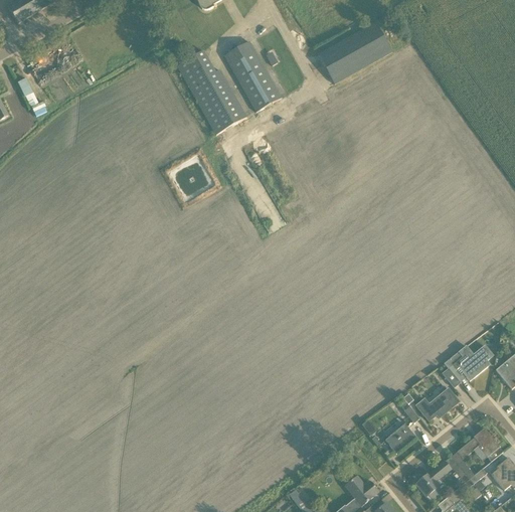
[(17,0),(7,6),(12,14),(17,22),(54,0),(17,0)]
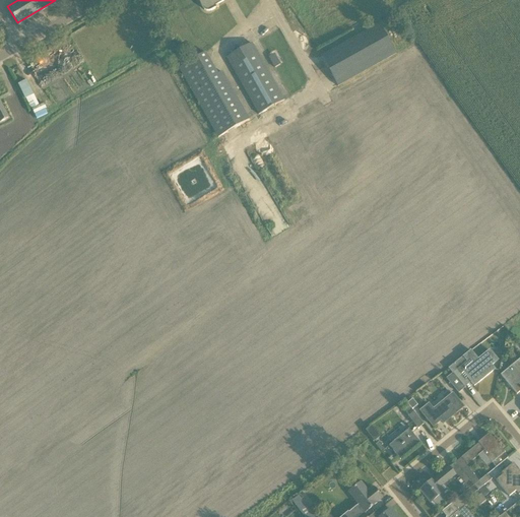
[(199,0),(202,6),(203,6),(203,7),(204,8),(205,8),(205,9),(206,9),(207,9),(208,9),(209,9),(210,9),(210,8),(216,5),(215,4),(221,0),(199,0)]
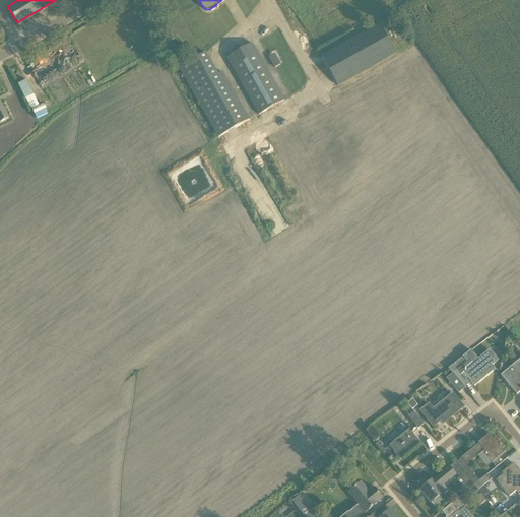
[(321,54),(338,84),(396,51),(379,20),(321,54)]
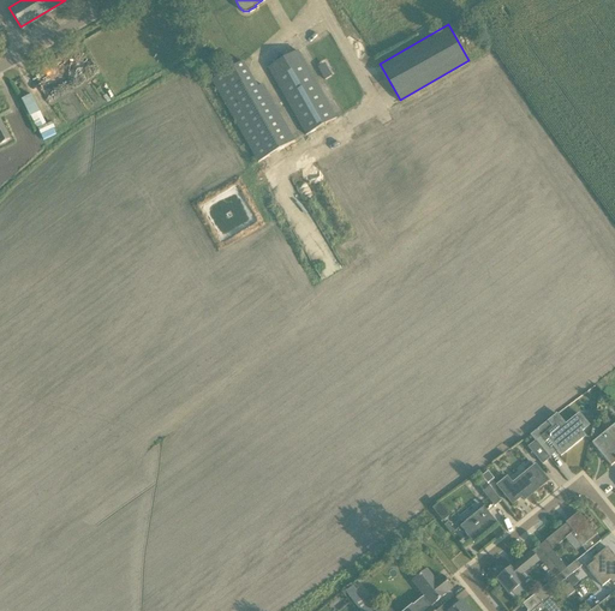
[(415,171),(333,30),(308,45),(389,185),(415,171)]
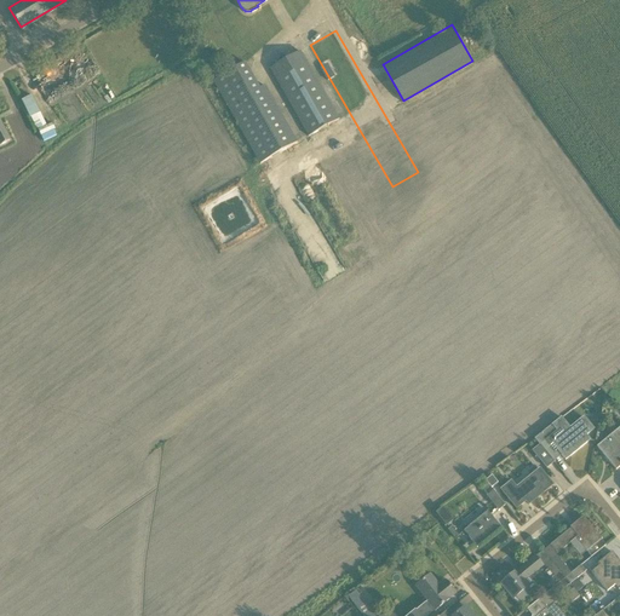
[(339,116),(300,49),(269,65),(308,134),(339,116)]
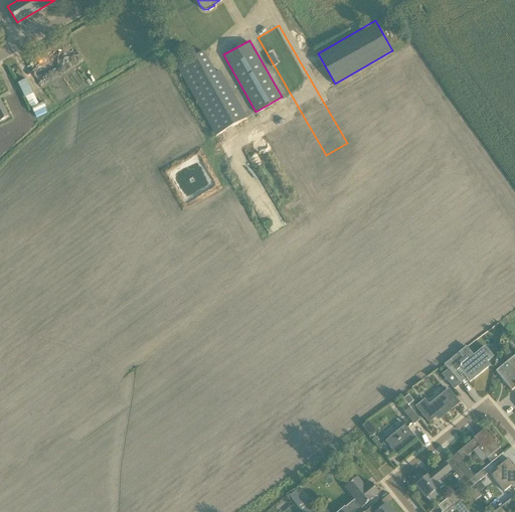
[(188,87),(215,134),(246,116),(220,68),(188,87)]
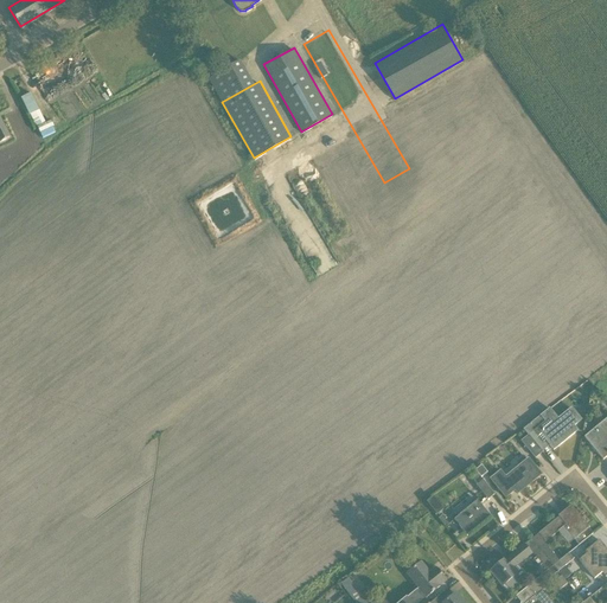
[(50,117),(44,120),(31,90),(21,94),(39,136),(55,129),(50,117)]
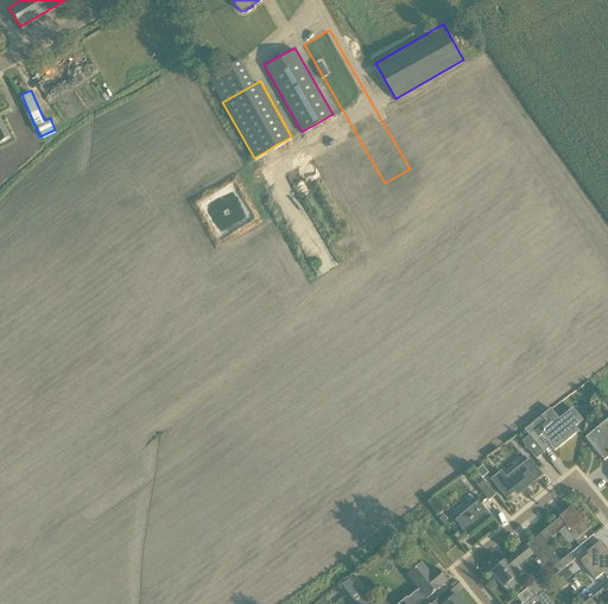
[(564,413),(542,432),(555,447),(577,428),(574,425),(582,419),(572,407),(564,413)]
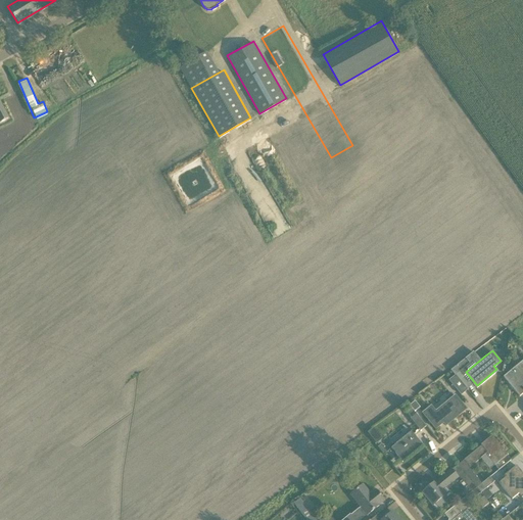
[(460,369),(474,358),(471,353),(470,352),(450,369),(455,373),(459,378),(464,374),(460,369)]
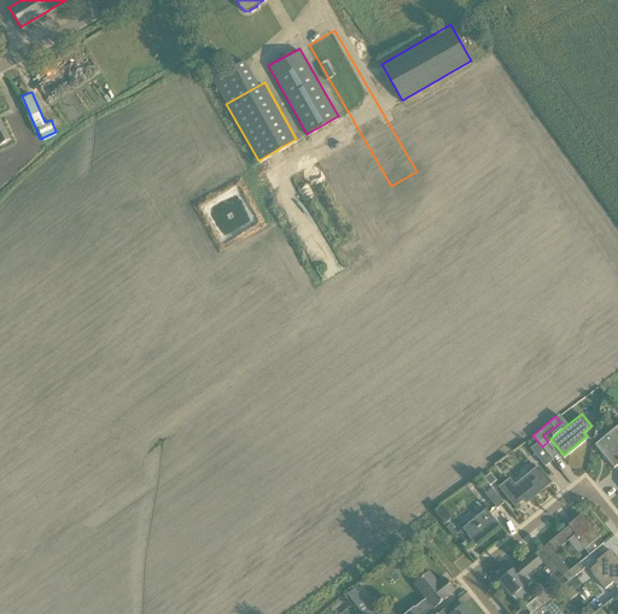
[(617,422),(594,443),(613,466),(617,462),(617,442),(617,443),(617,442),(617,422)]
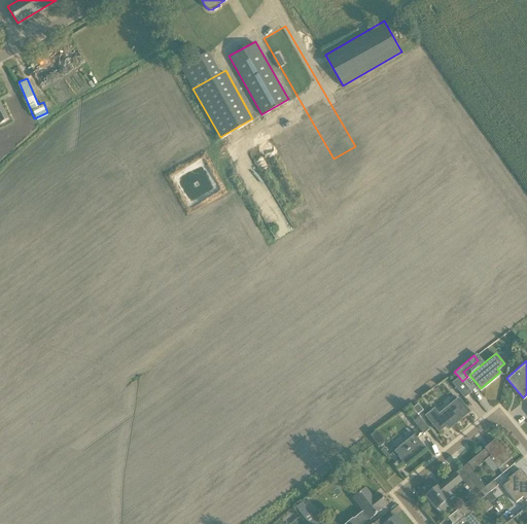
[(470,391),(462,381),(458,376),(452,381),(464,396),(470,391)]
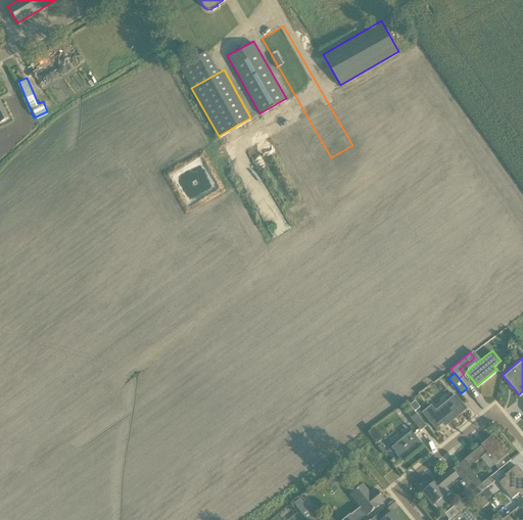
[(466,408),(455,393),(435,410),(430,405),(422,411),(435,427),(438,425),(437,423),(442,420),(444,423),(458,412),(459,414),(466,408)]
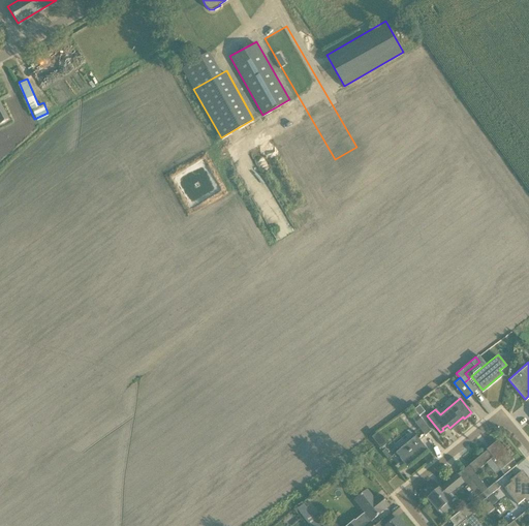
[(431,429),(416,411),(411,416),(415,421),(414,422),(425,434),(431,429)]
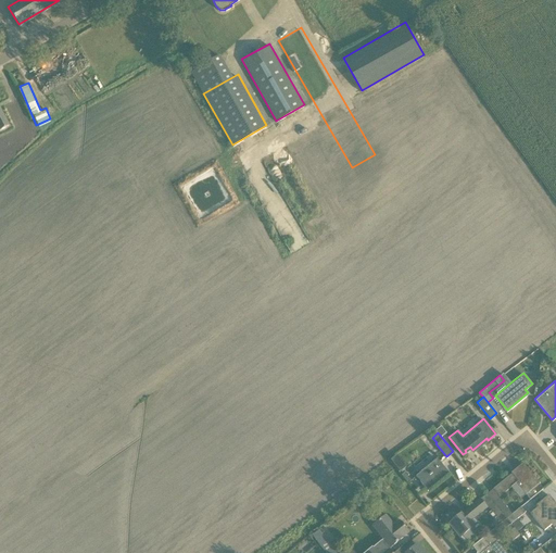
[(416,474),(420,480),(428,489),(449,472),(437,457),(416,474)]
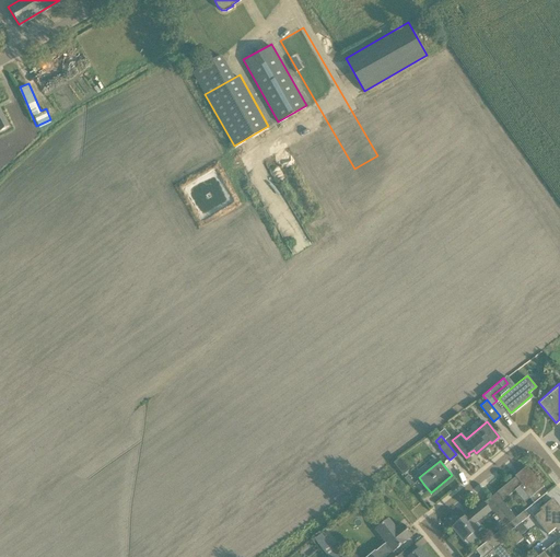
[(514,475),(515,475),(497,490),(503,499),(520,485),(534,501),(547,490),(543,486),(526,465),(514,475)]
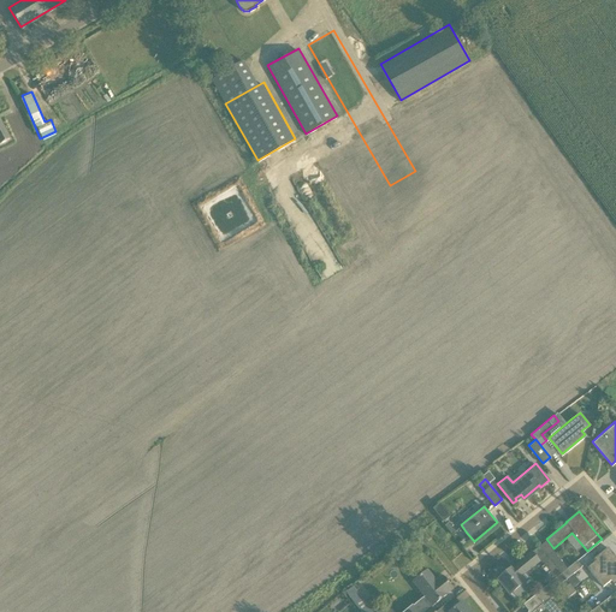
[(594,559),(587,566),(603,586),(611,578),(615,583),(615,581),(615,556),(608,546),(593,558),(594,559)]
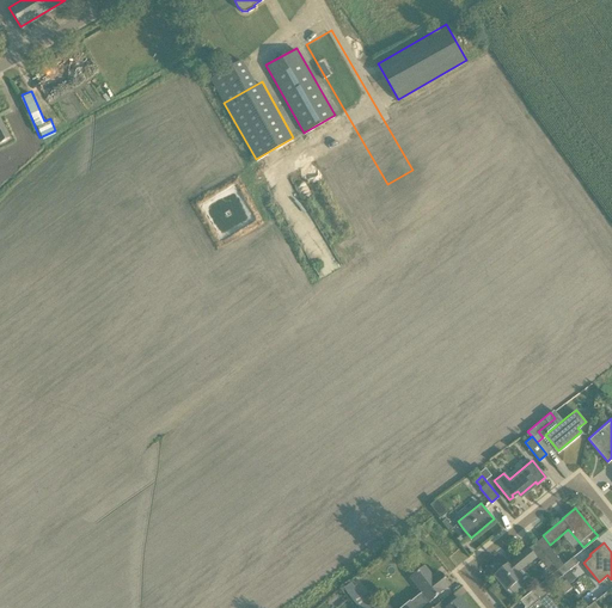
[(549,546),(544,551),(557,569),(563,564),(549,546)]
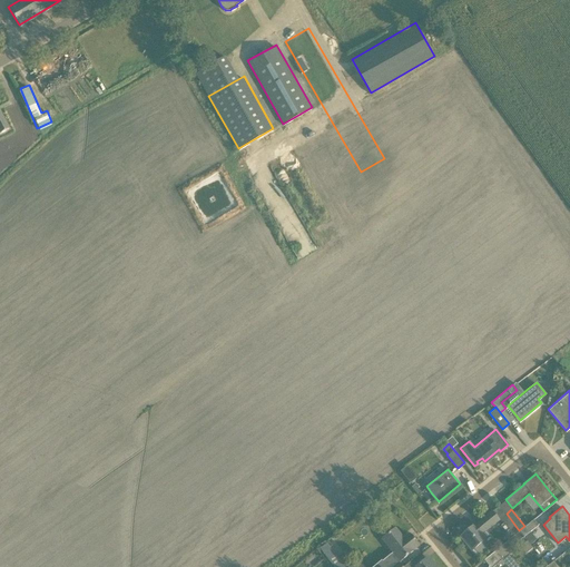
[(483,533),(499,519),(492,510),(473,526),(472,526),(460,535),(471,549),(473,547),(479,554),(489,546),(483,539),(487,537),(483,533)]
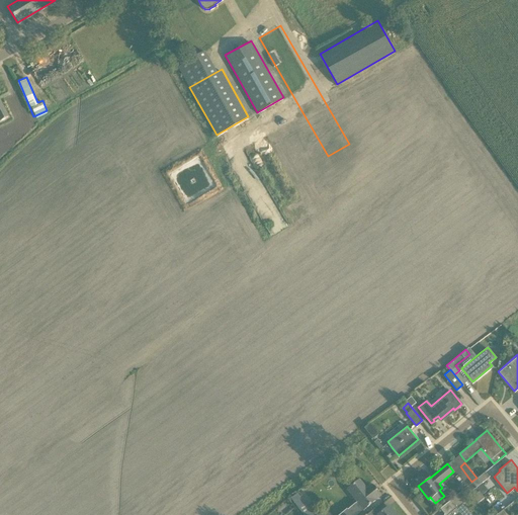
[(455,470),(467,486),(471,482),(460,466),(455,470)]
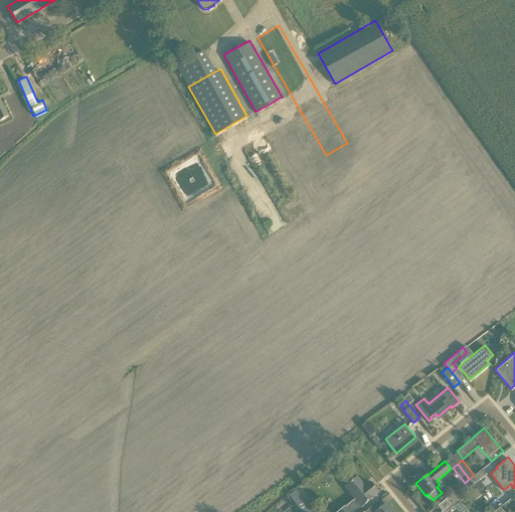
[(474,475),(469,479),(473,484),(487,473),(482,468),(474,475)]
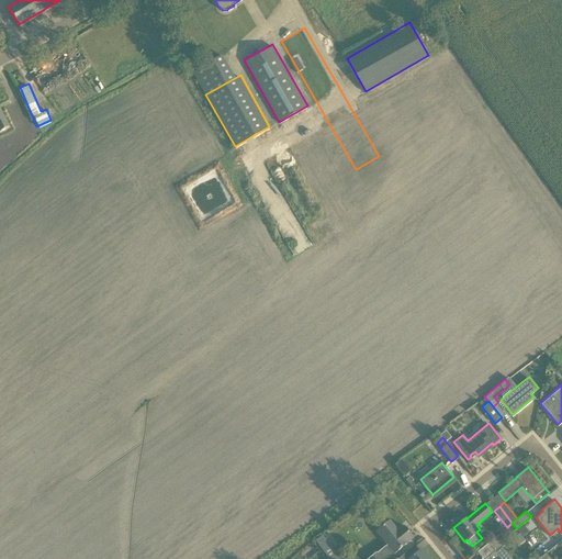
[(407,541),(406,541),(413,536),(404,525),(397,529),(390,520),(377,530),(394,552),(407,541)]
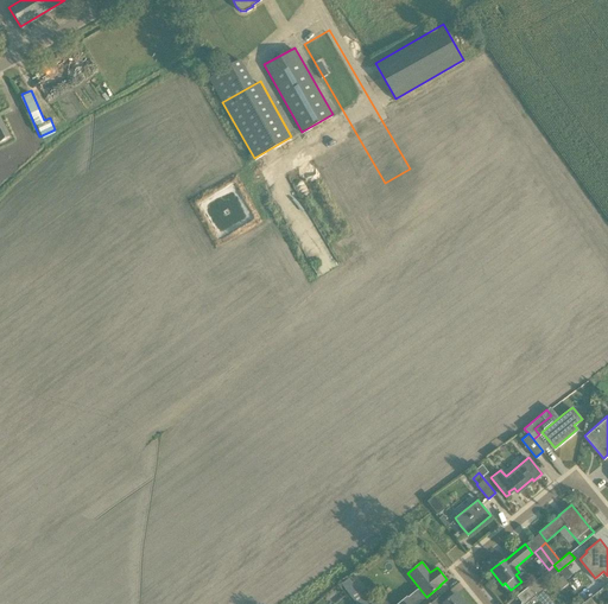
[(553,565),(549,570),(542,574),(525,587),(533,597),(524,603),(555,603),(543,589),(549,584),(546,580),(558,571),(553,565)]
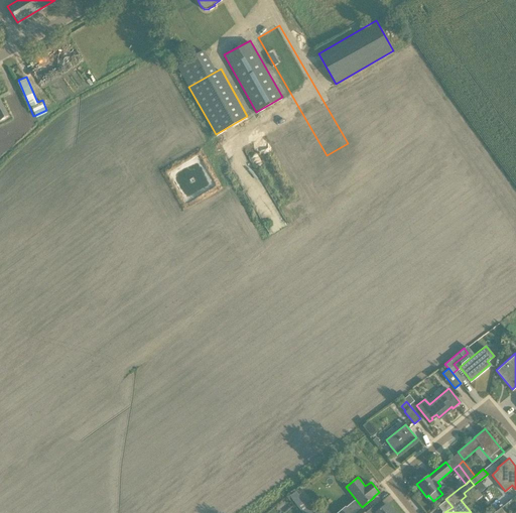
[(471,493),(476,500),(482,495),(477,489),(471,493)]
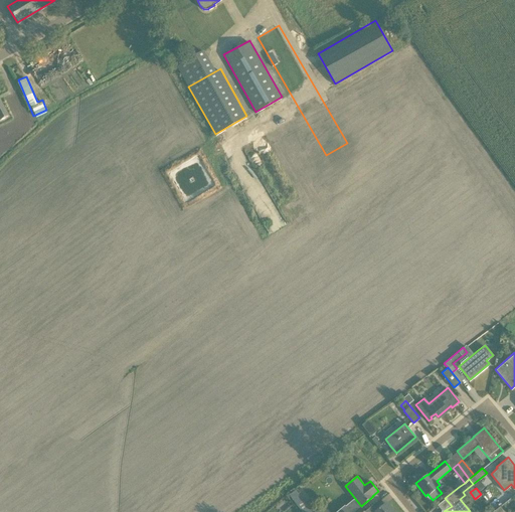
[(313,511),(303,499),(297,503),(303,511),(313,511)]
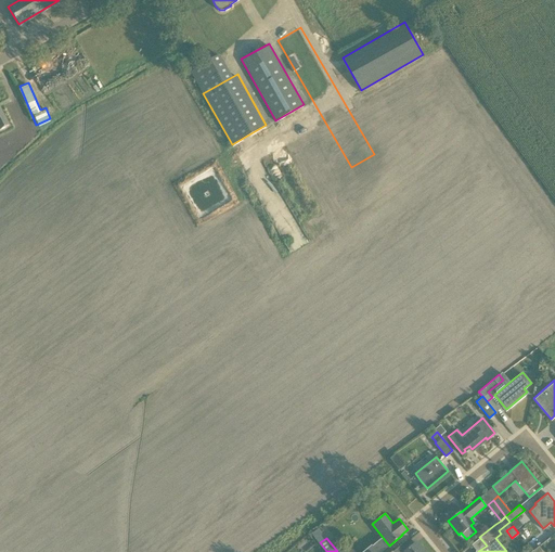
[(425,551),(422,547),(418,549),(414,542),(402,551),(425,551)]
